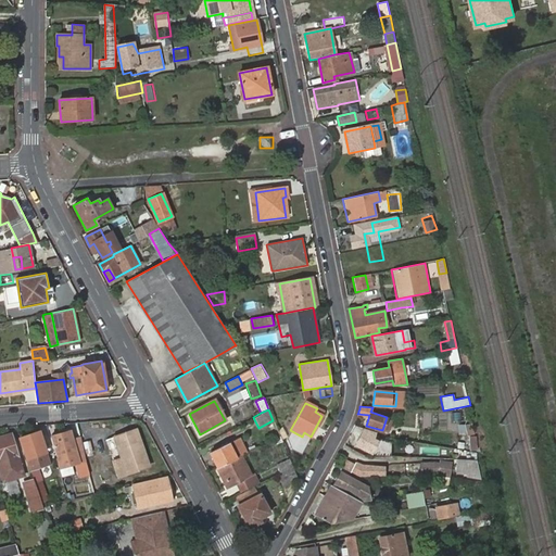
[(453,421),(462,421),(460,412),(452,413),(453,421)]
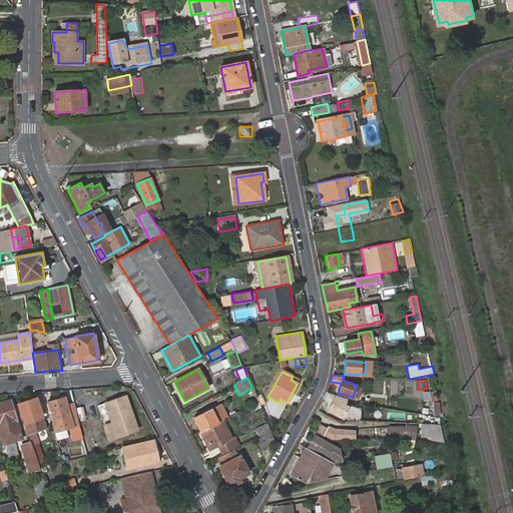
[(357,385),(353,397),(358,398),(361,387),(357,385)]
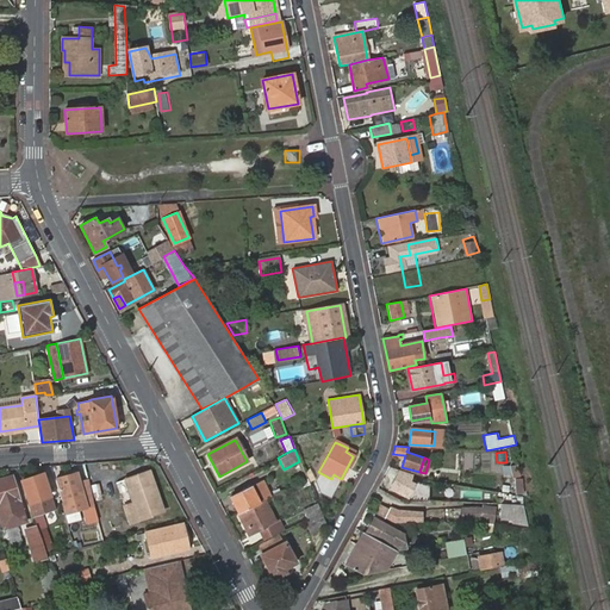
[(149,470),(147,471),(153,490),(156,489),(149,470)]
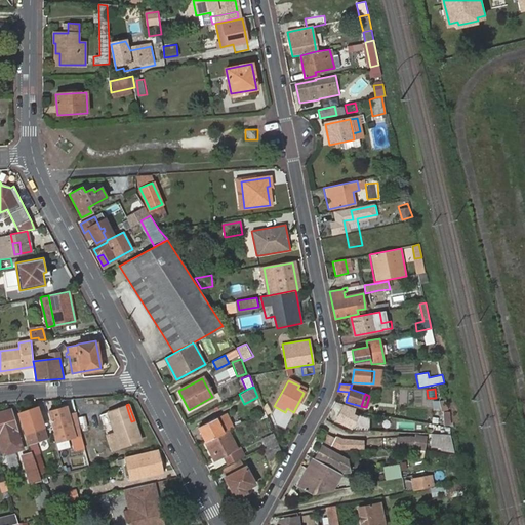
[(131,421),(126,405),(108,410),(115,431),(107,434),(105,428),(88,434),(93,449),(110,443),(112,449),(142,439),(134,420),(131,421)]
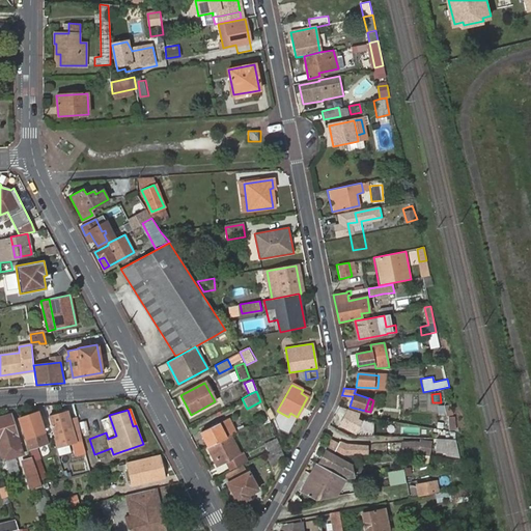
[(358,417),(360,413),(347,410),(340,424),(355,431),(359,424),(362,426),(363,423),(360,421),(361,418),(358,417)]
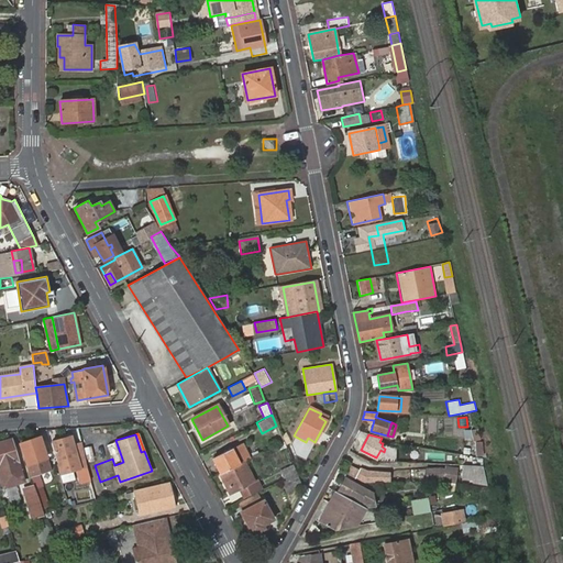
[(58,464),(57,464),(59,476),(61,478),(64,477),(63,473),(66,472),(64,463),(77,460),(72,437),(52,441),(58,464)]
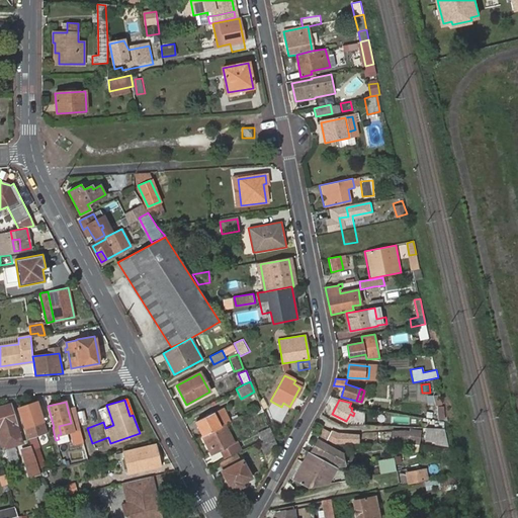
[(20,408),(26,428),(31,426),(44,422),(37,403),(20,408)]
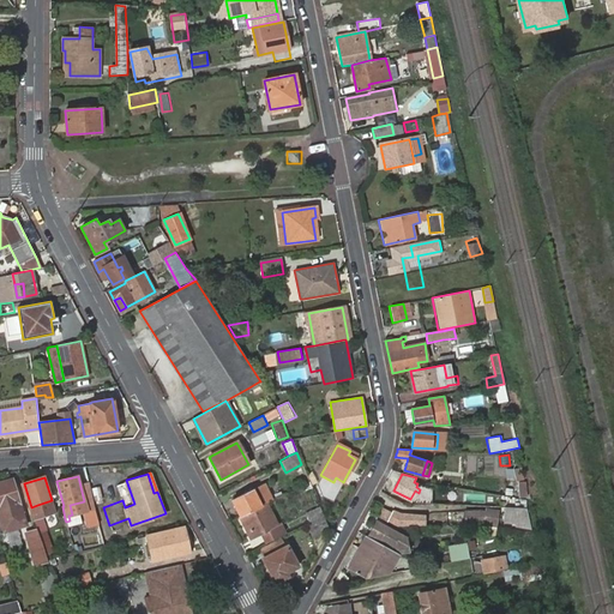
[(0,483),(0,512),(1,513),(6,530),(28,524),(24,512),(22,512),(11,481),(0,483)]
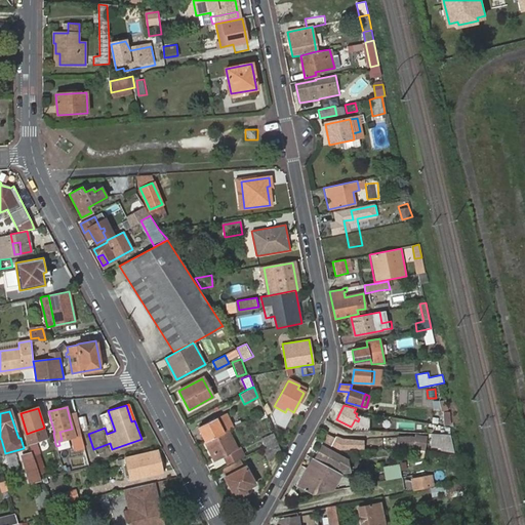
[(82,428),(88,427),(86,416),(80,417),(82,428)]
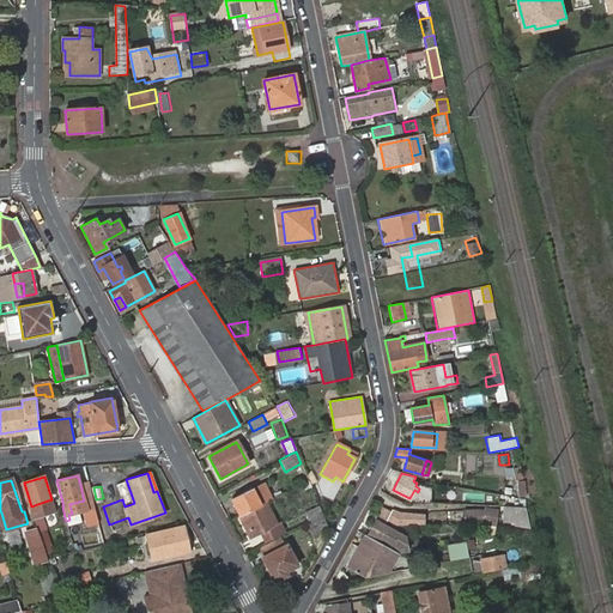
[(231,498),(240,516),(260,507),(250,489),(231,498)]
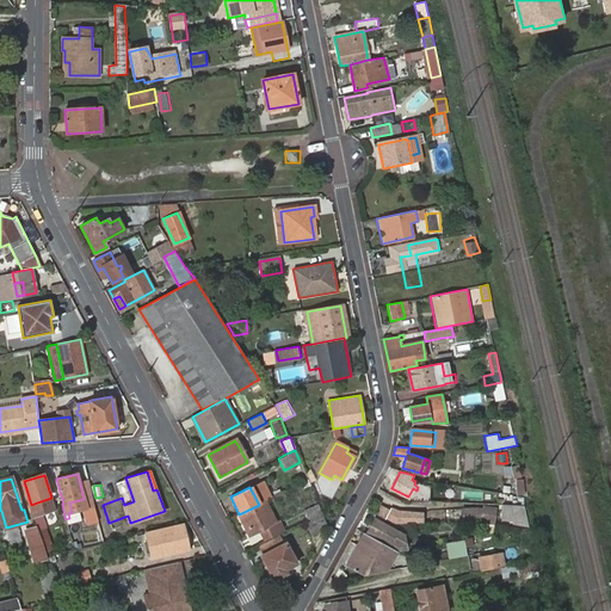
[(275,523),(265,501),(259,505),(239,514),(245,525),(248,524),(253,534),(259,530),(265,541),(284,531),(278,520),(275,523)]
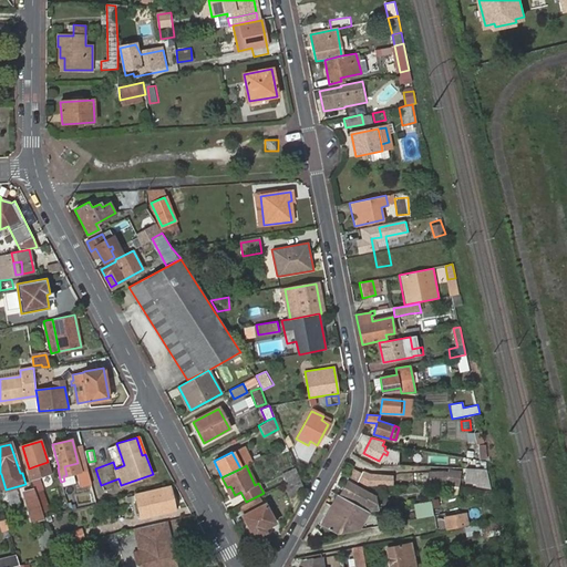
[(29,468),(28,468),(31,478),(38,476),(34,466),(29,468)]
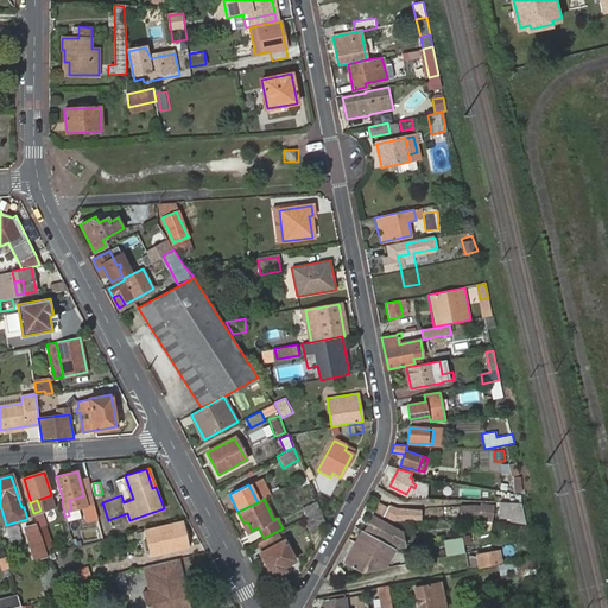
[(64,514),(62,501),(54,505),(57,518),(64,514)]
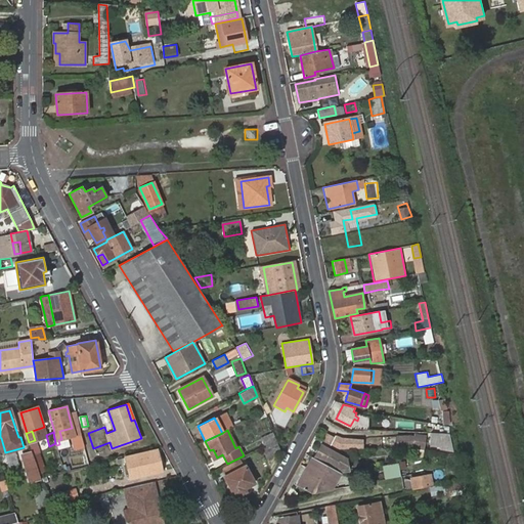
[(396,436),(397,445),(412,444),(424,447),(426,434),(415,433),(413,436),(409,436),(396,436)]
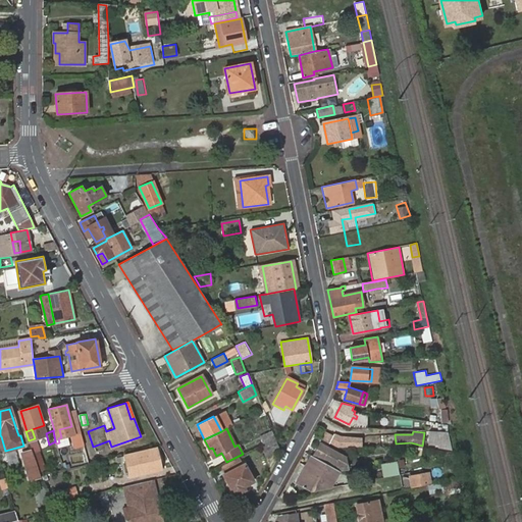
[(449,432),(428,431),(427,444),(438,446),(438,449),(452,451),(449,432)]
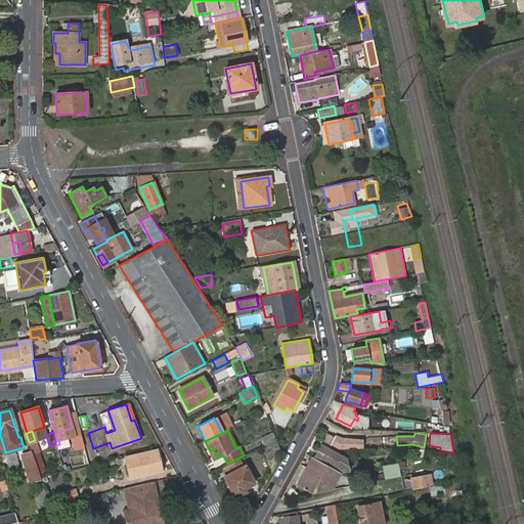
[(274,455),(281,452),(276,439),(268,443),(274,455)]
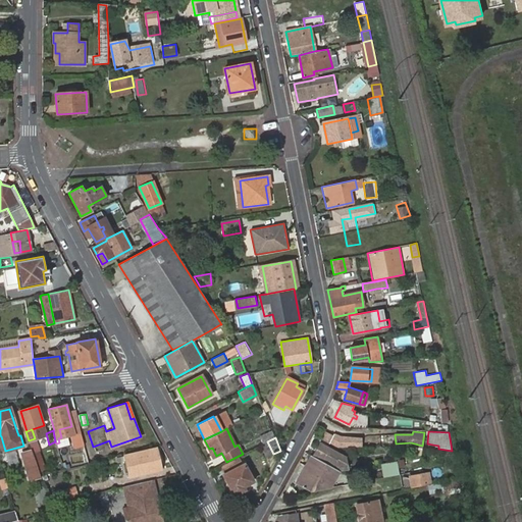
[(35,438),(29,440),(32,450),(33,452),(39,450),(35,438)]
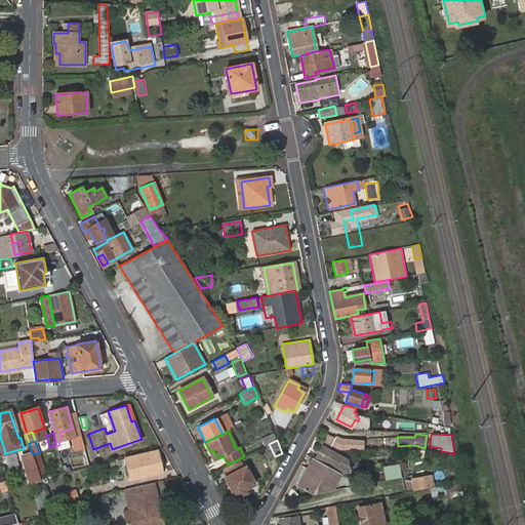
[(322,446),(316,457),(334,468),(340,456),(322,446)]
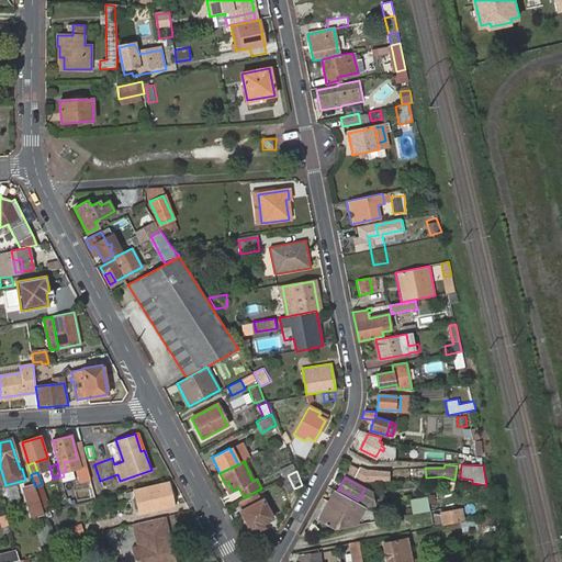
[(134,492),(139,514),(173,505),(168,483),(134,492)]
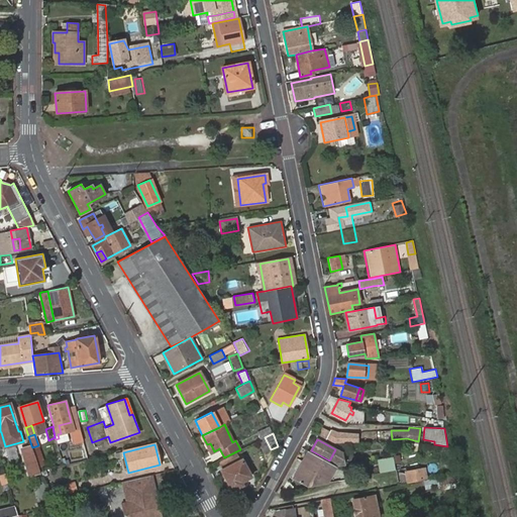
[(30,475),(40,471),(37,463),(32,447),(31,445),(22,448),(30,475)]
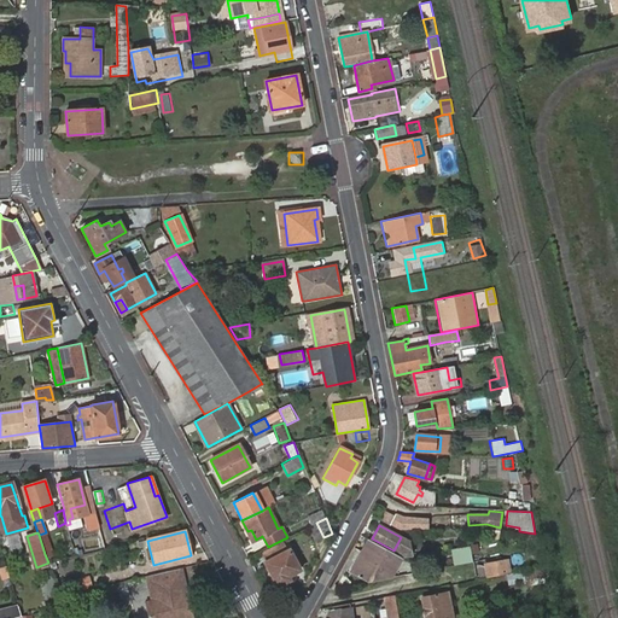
[(401,557),(412,555),(410,551),(410,542),(401,537),(394,551),(396,552),(395,553),(401,557)]
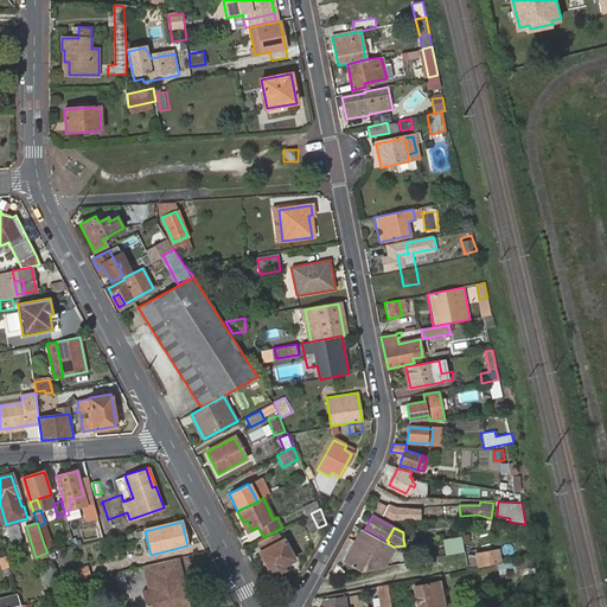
[(359,572),(384,567),(394,547),(388,543),(364,531),(346,564),(359,572)]
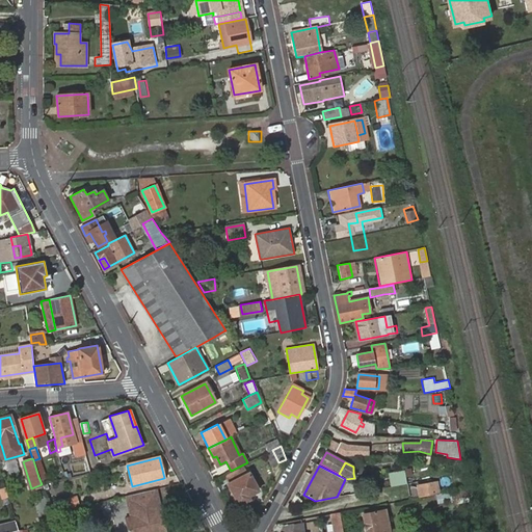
[(233,481),(248,473),(245,467),(229,474),(233,481)]
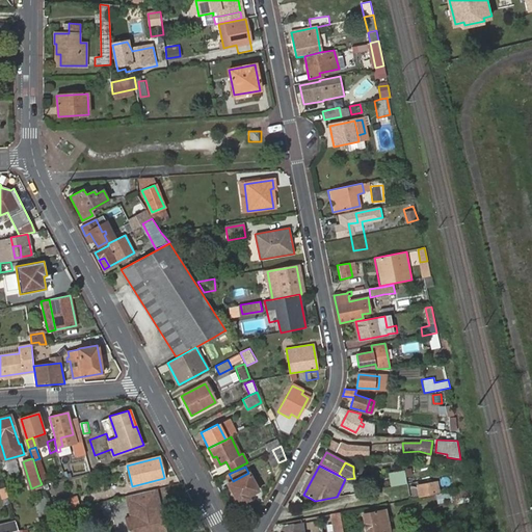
[(406,483),(404,469),(388,472),(391,486),(406,483)]
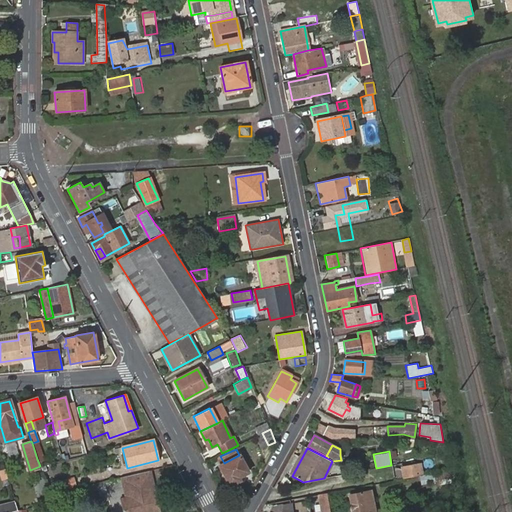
[(242,470),(245,468),(238,456),(219,467),(230,486),(240,481),(238,478),(245,474),(242,470)]
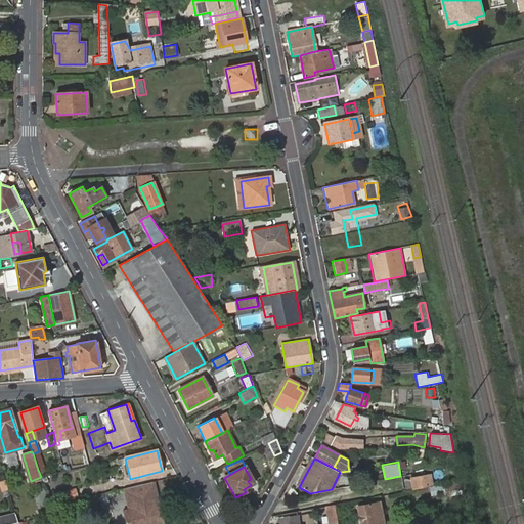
[(413,489),(433,486),(431,476),(411,479),(413,489)]
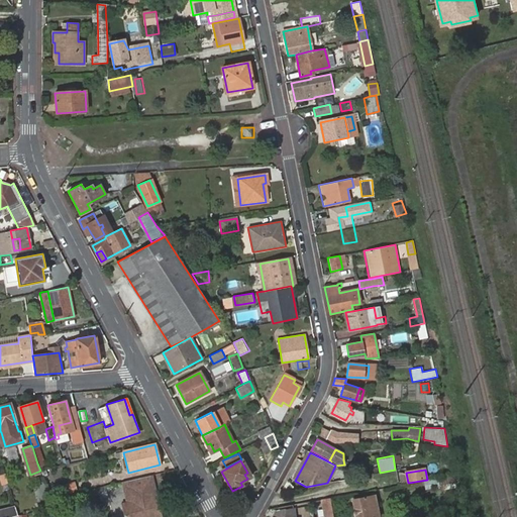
[(151,475),(124,481),(129,502),(122,504),(125,516),(158,516),(162,516),(151,475)]
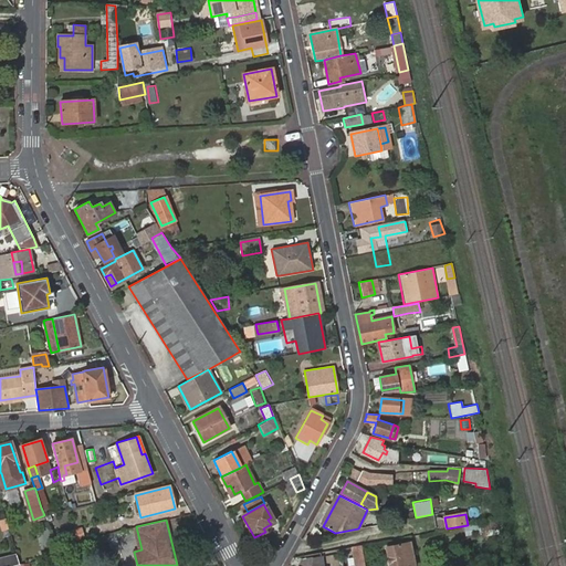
[(479,524),(463,526),(464,535),(481,532),(479,524)]
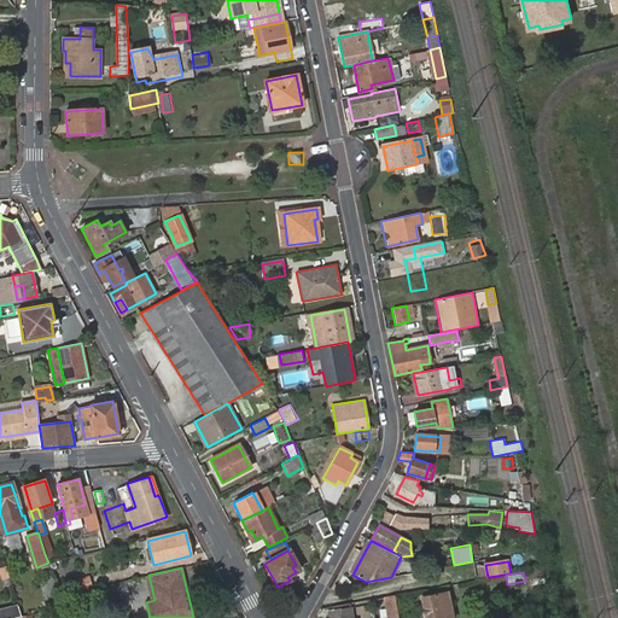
[(62,582),(65,596),(93,589),(89,576),(62,582)]
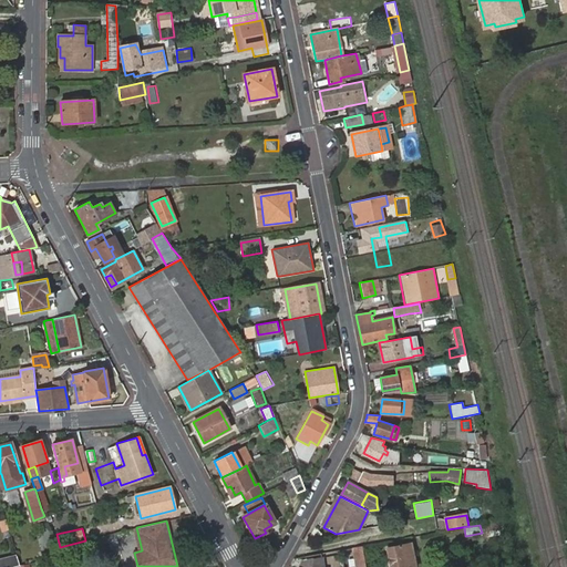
[(415,566),(411,543),(409,544),(409,540),(399,543),(399,545),(389,547),(392,566),(415,566)]
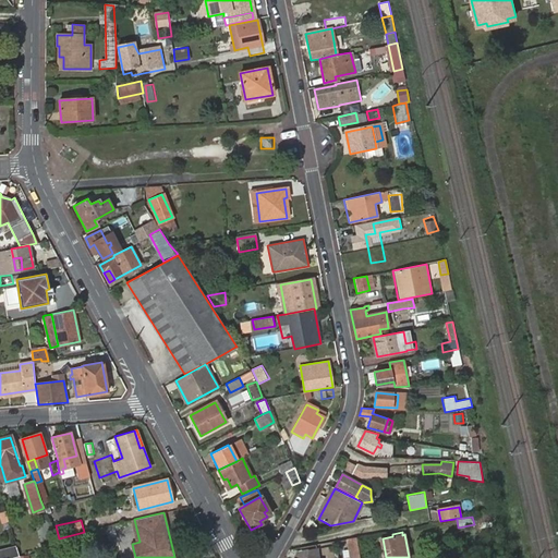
[(349,557),(359,557),(356,537),(347,540),(349,557)]
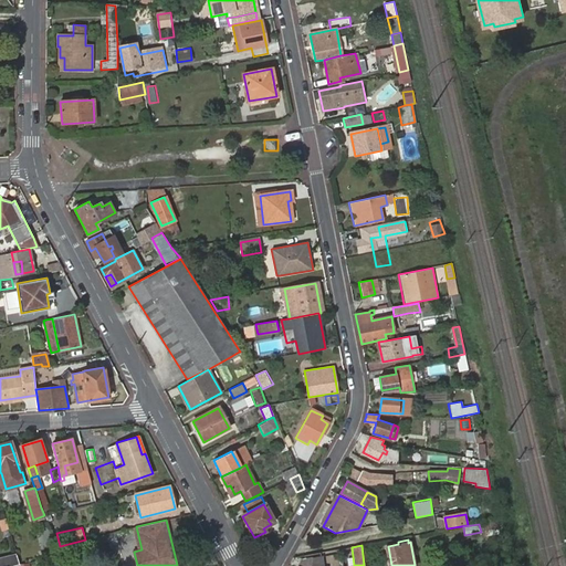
[(19,553),(0,557),(0,565),(14,565),(21,565),(19,553)]
